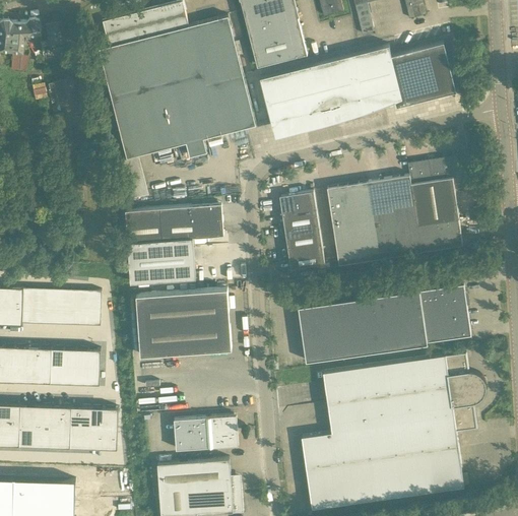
[(237,0),(238,2),(239,2),(256,68),(305,56),(306,56),(297,18),(297,16),(296,16),(290,0),(237,0)]
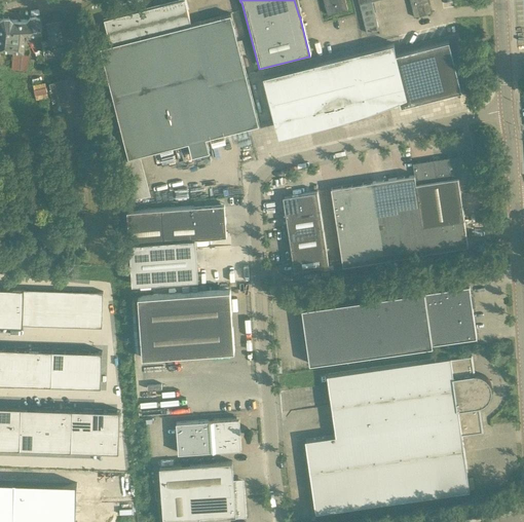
[(346,13),(342,0),(321,0),(326,19),(346,13)]
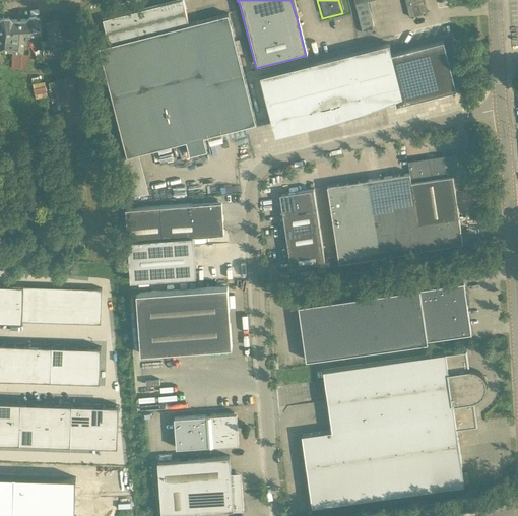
[(377,0),(350,0),(361,37),(373,34),(366,5),(378,2),(377,0)]
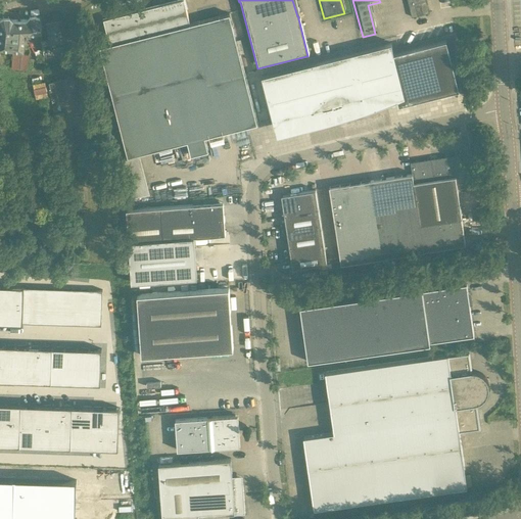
[(424,0),(405,0),(410,18),(428,14),(424,0)]
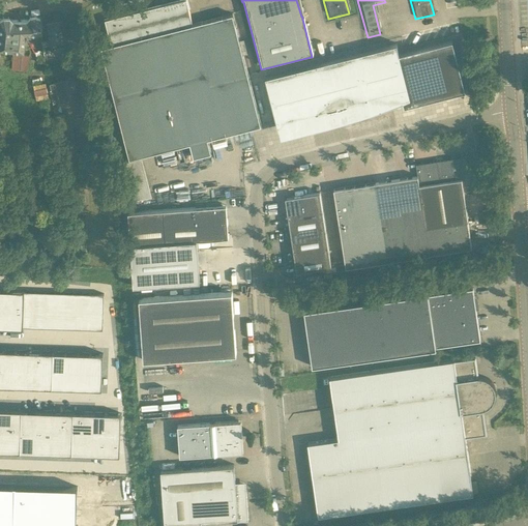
[(259,129),(241,59),(231,19),(191,28),(184,3),(113,21),(113,22),(105,21),(105,41),(107,49),(99,51),(127,163),(187,147),(192,162),(209,156),(205,143),(259,129)]
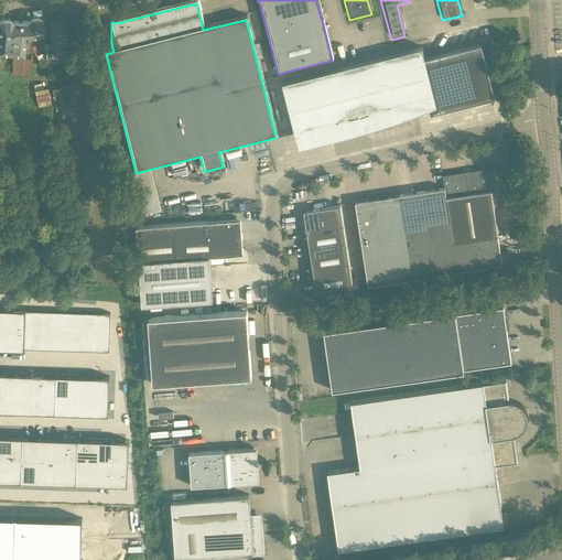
[(0,55),(12,56),(11,63),(22,64),(23,57),(22,57),(23,42),(30,43),(30,40),(40,38),(39,22),(26,24),(25,24),(10,25),(10,24),(9,24),(0,23),(0,55)]
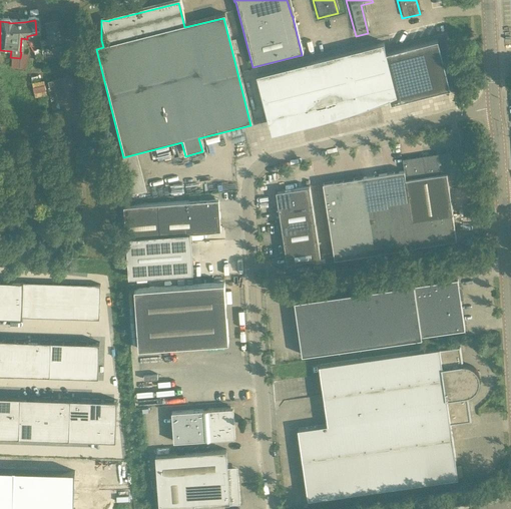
[(42,25),(46,41),(38,43),(39,56),(49,54),(48,50),(60,47),(55,22),(42,25)]
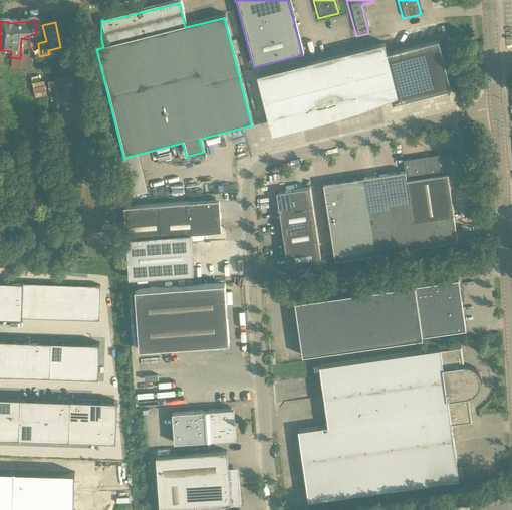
[(428,45),(426,40),(404,45),(405,50),(428,45)]
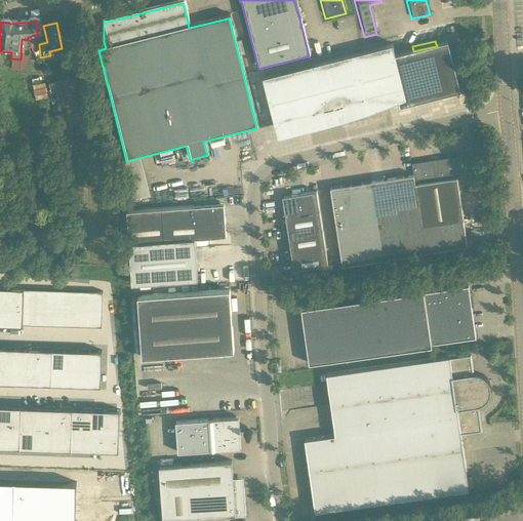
[(446,44),(399,55),(394,57),(391,47),(260,80),(273,128),(312,119),(312,131),(322,128),(337,124),(346,122),(354,119),(365,116),(378,111),(385,109),(397,104),(398,109),(458,93),(446,44)]
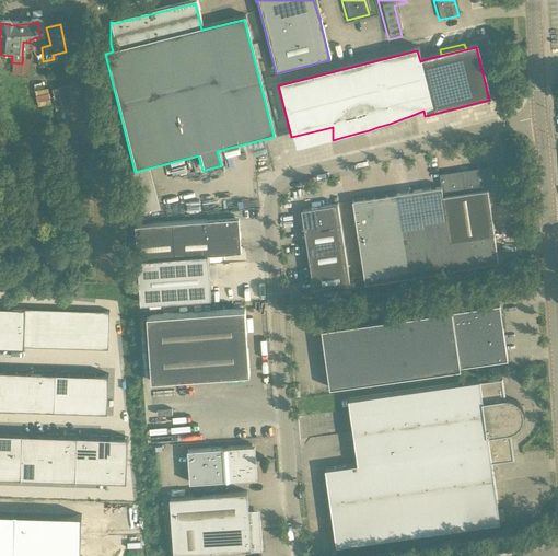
[(61,114),(71,111),(71,112),(80,109),(74,87),(65,89),(65,90),(50,94),(53,102),(57,100),(61,114)]
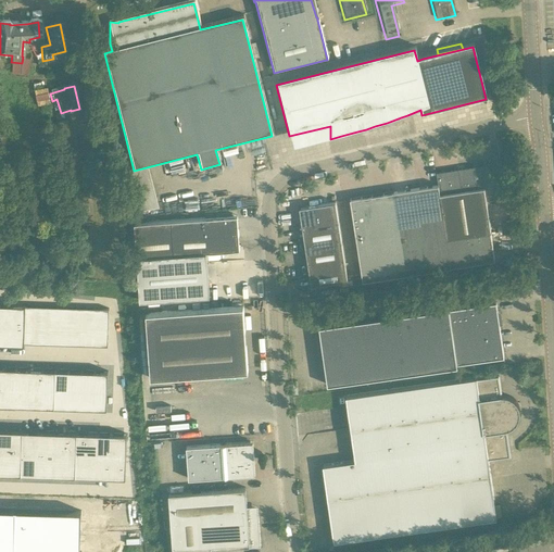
[(89,114),(82,115),(84,126),(91,125),(89,114)]
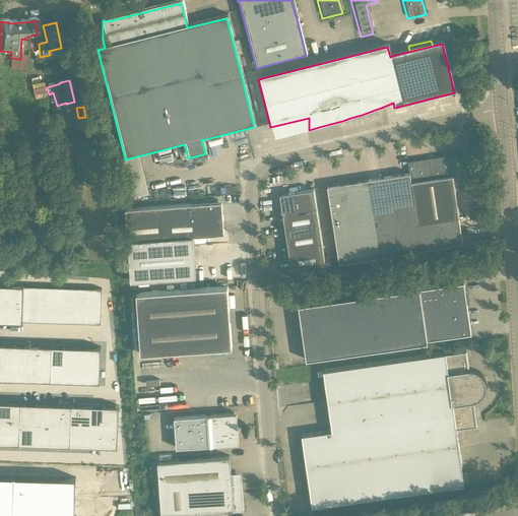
[(88,136),(72,138),(73,147),(90,145),(88,136)]
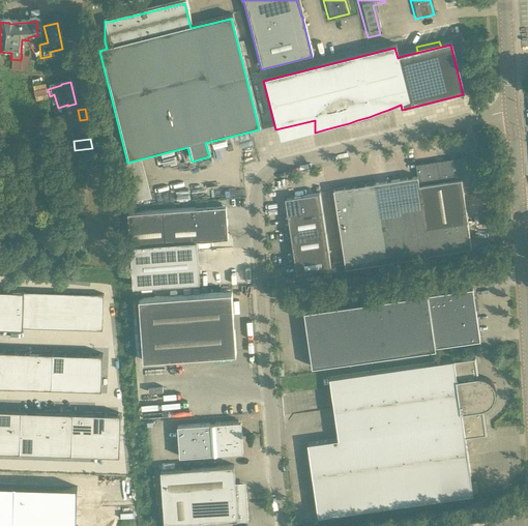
[(467,159),(435,165),(414,168),(415,180),(416,180),(423,231),(466,225),(461,194),(471,192),(467,159)]
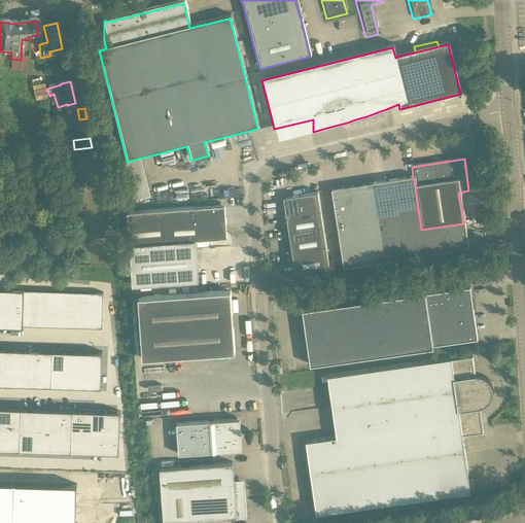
[(414,179),(413,179),(329,192),(342,270),(425,257),(425,256),(421,230),(414,179)]
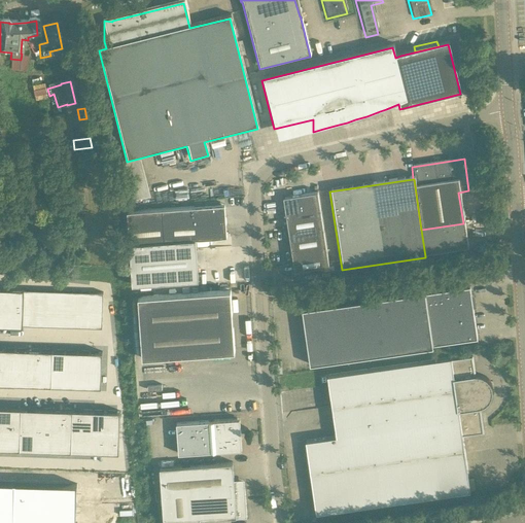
[(316,196),(290,199),(290,200),(283,202),(284,211),(283,212),(285,225),(319,220),(316,196)]
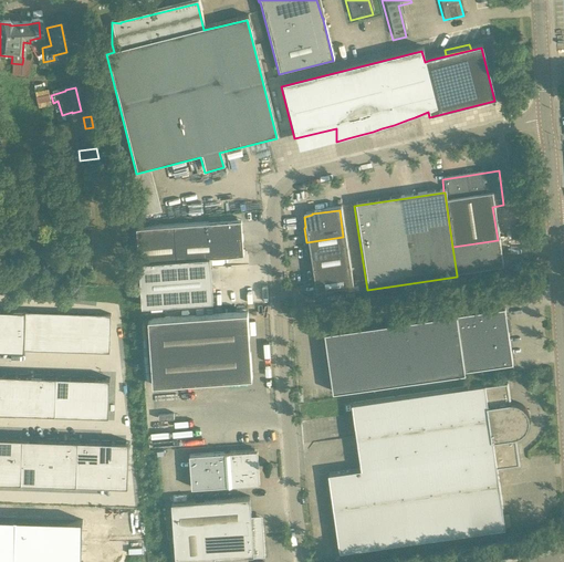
[(77,230),(86,229),(85,220),(75,222),(77,230)]
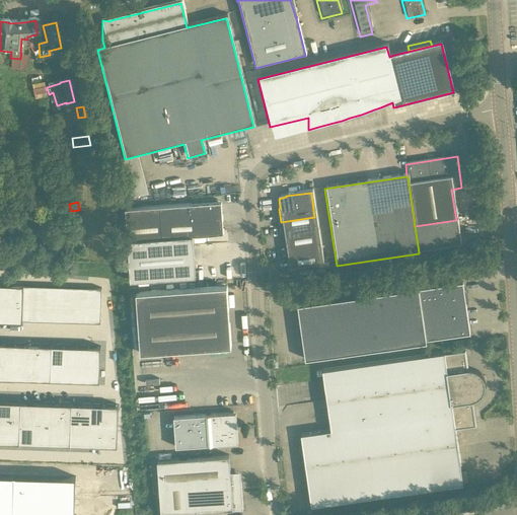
[(190,209),(190,207),(123,212),(126,243),(129,284),(194,280),(191,238),(222,236),(221,220),(218,220),(217,207),(190,209)]
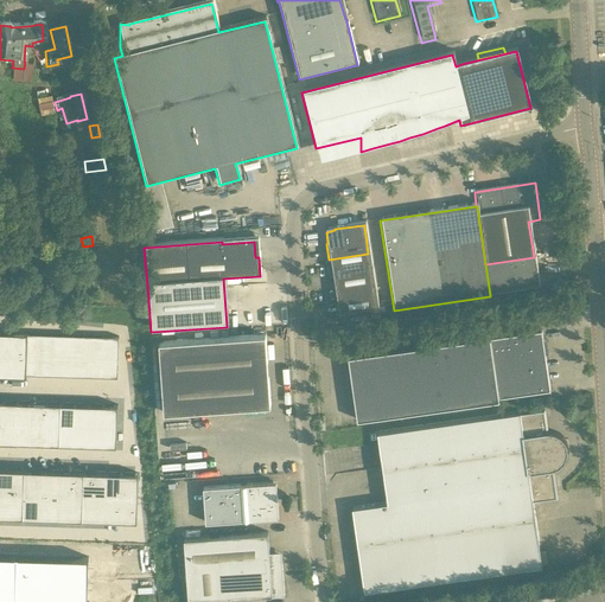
[(368,254),(329,260),(333,287),(373,281),(368,254)]
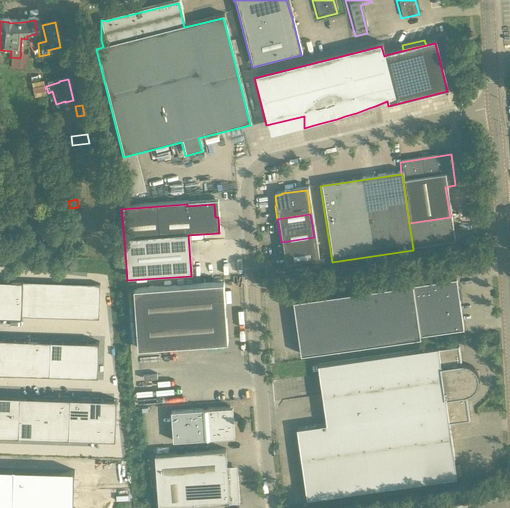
[(73,228),(83,227),(81,215),(71,216),(73,228)]
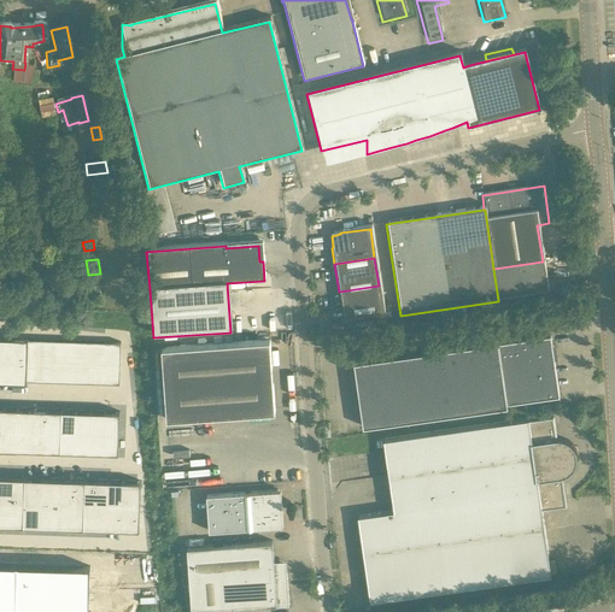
[(543,262),(493,269),(498,300),(548,293),(543,262)]
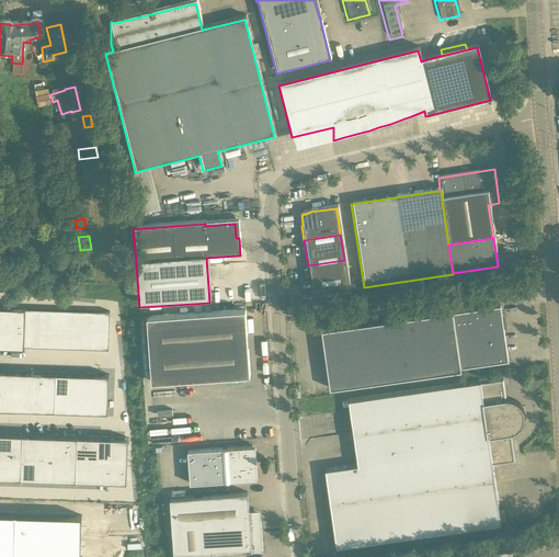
[(344,260),(308,265),(312,292),(349,286),(344,260)]
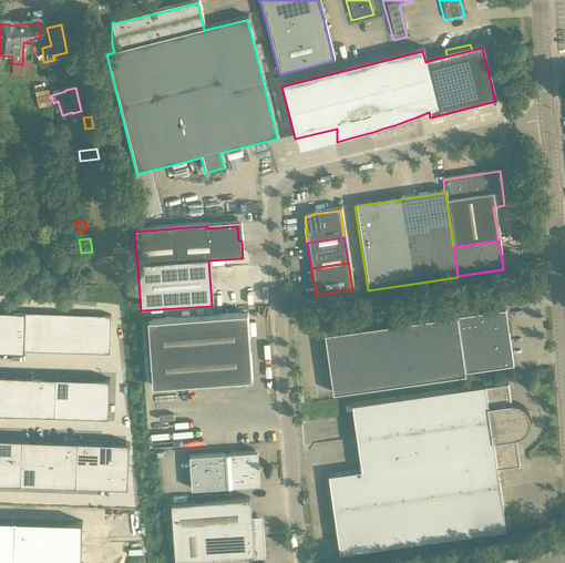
[(260,306),(260,294),(247,294),(247,306),(260,306)]
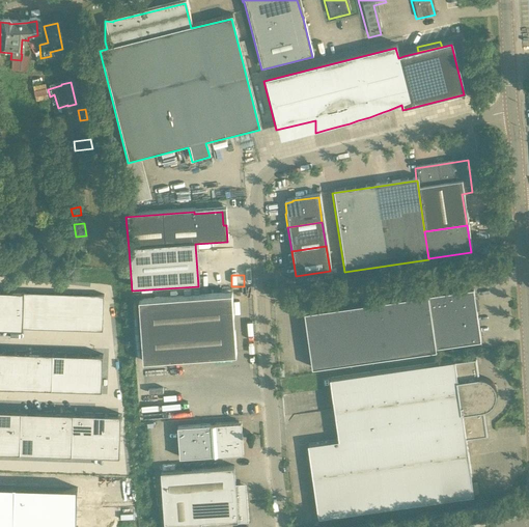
[(285,292),(277,293),(279,305),(286,305),(285,292)]
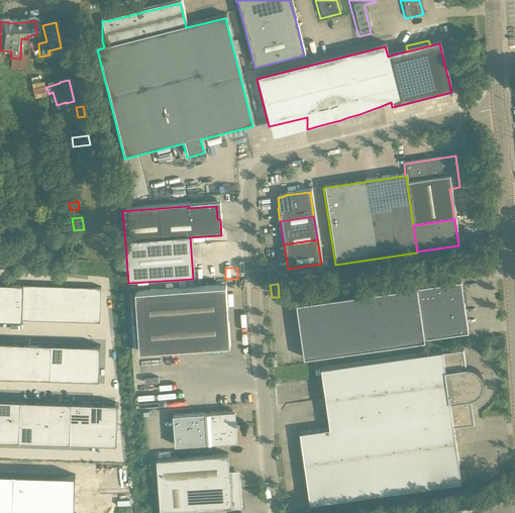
[(5,286),(5,304),(21,305),(22,288),(22,287),(5,286)]
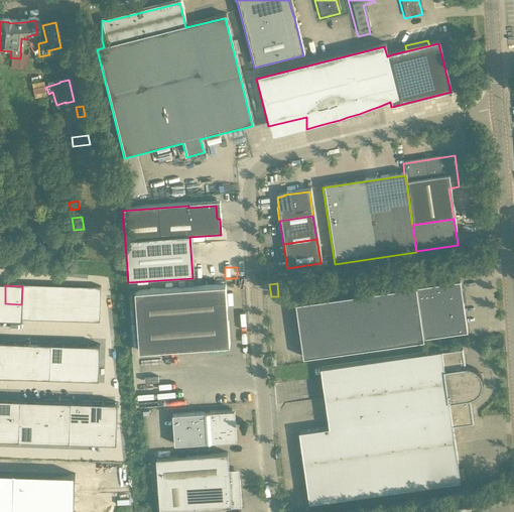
[(422,343),(466,337),(459,285),(415,291),(415,289),(294,306),(302,361),(422,344),(422,343)]
